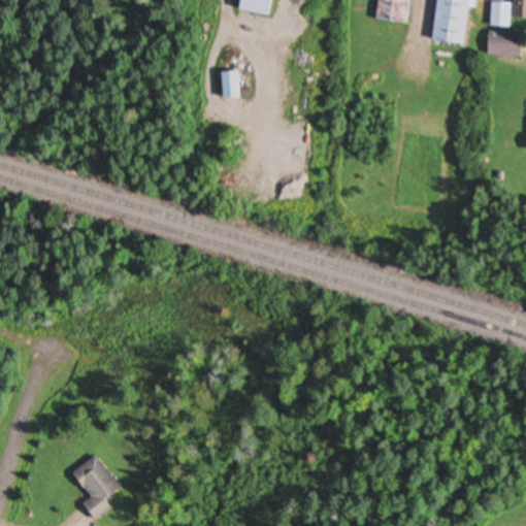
[(237,0),(235,11),(271,17),(273,0),(237,0)]
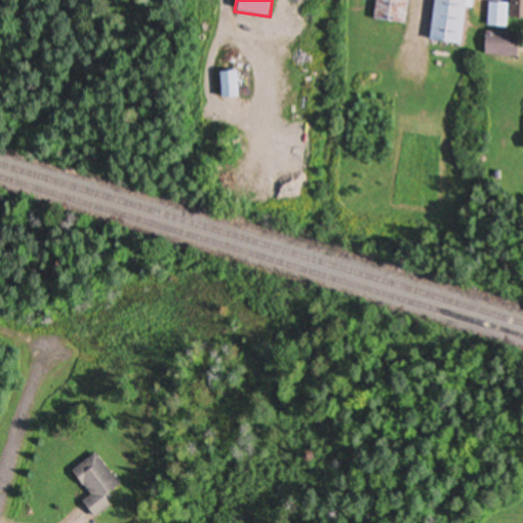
[(375,0),(373,19),(408,24),(410,0),(375,0)]
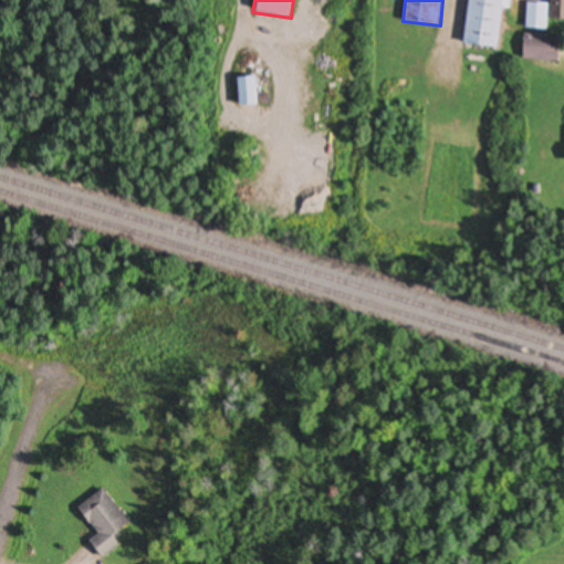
[(468,0),(463,43),(500,48),(503,8),(510,9),(510,0),(468,0)]
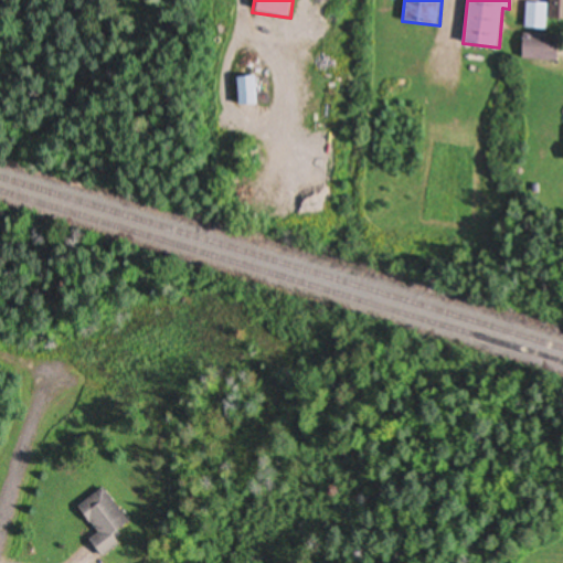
[(526,28),(548,28),(548,18),(562,19),(562,0),(549,0),(549,2),(527,1),(526,28)]
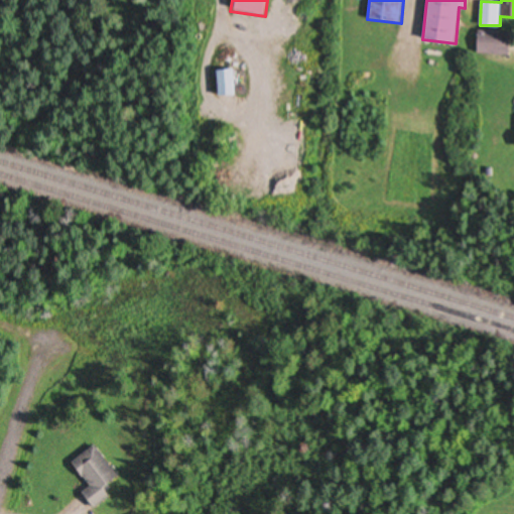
[(508,53),(508,30),(477,30),(477,53),(508,53)]
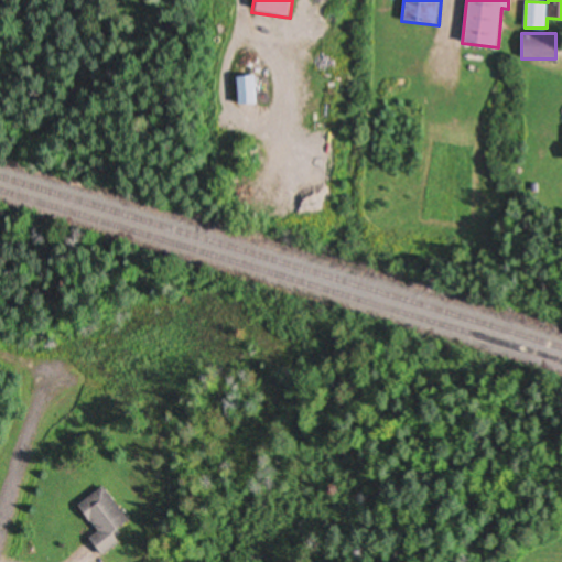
[(258,104),(257,76),(236,76),(236,104),(258,104)]
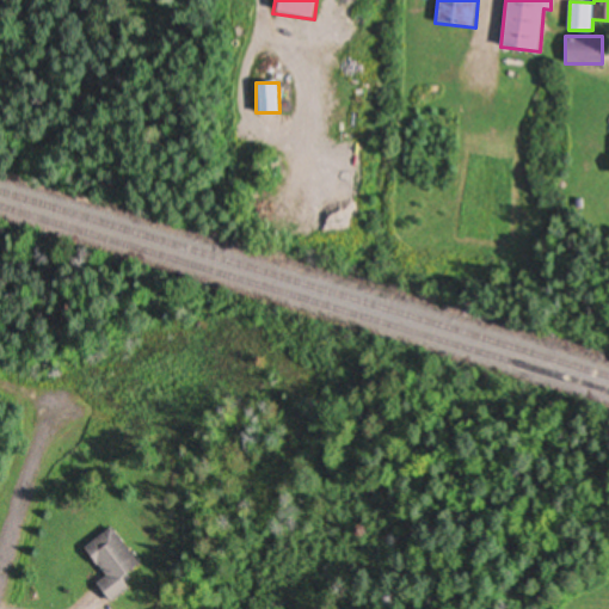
[(84,547),(105,577),(97,583),(110,602),(134,585),(127,576),(140,565),(112,527),(84,547)]
